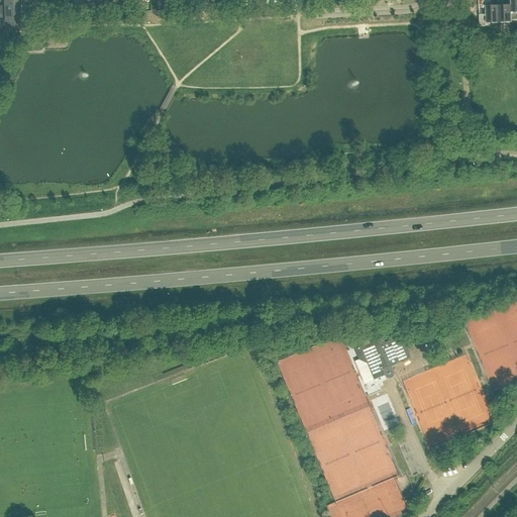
[(499,5),(498,5),(491,5),(490,0),(479,0),(479,9),(486,8),(486,14),(480,15),(480,26),(491,26),(491,23),(499,23),(499,5)]
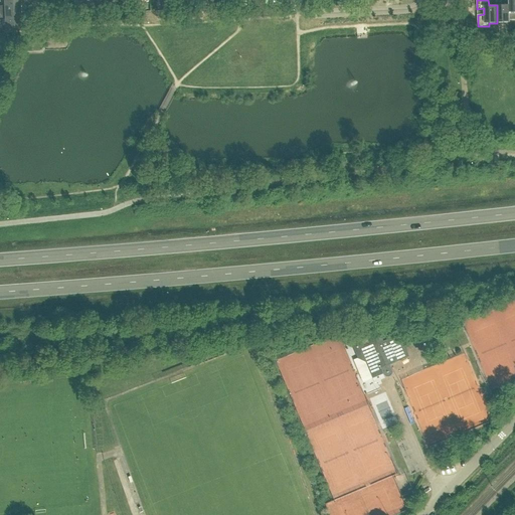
[(509,4),(502,5),(501,0),(496,0),(496,5),(497,5),(497,23),(510,22),(510,20),(510,12),(509,12),(509,4)]
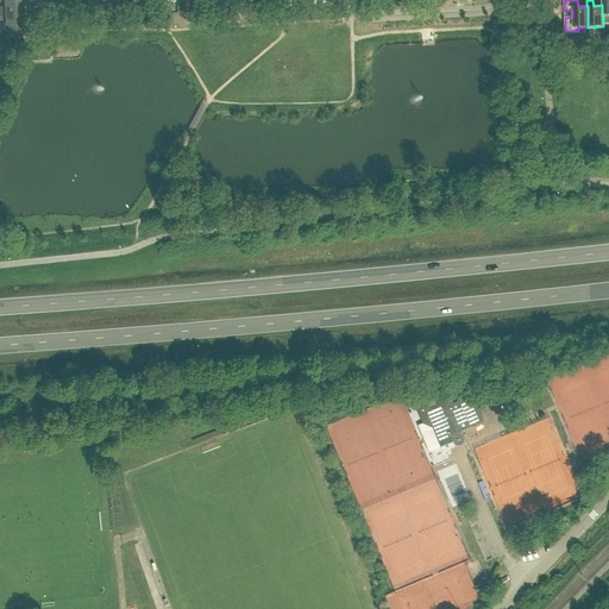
[(0,22),(5,22),(25,22),(24,7),(5,7),(0,7),(0,22)]
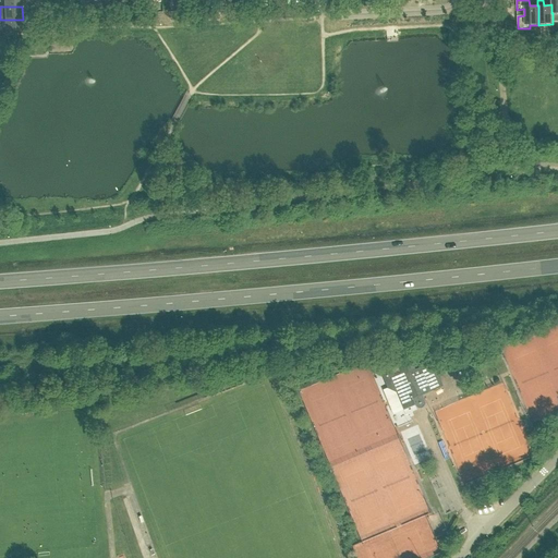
[(23,20),(4,20),(5,34),(19,33),(23,33),(23,20)]
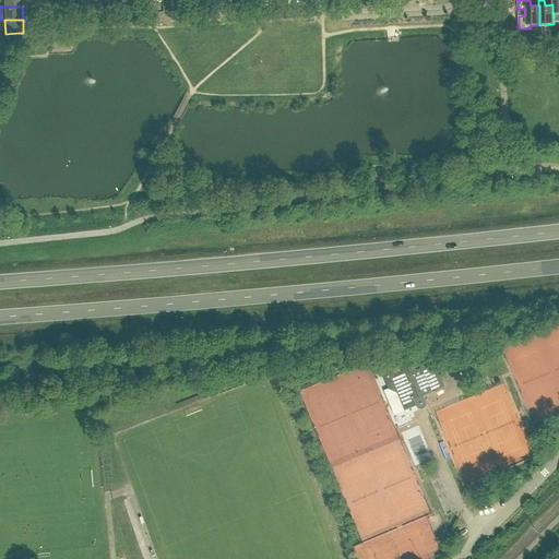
[(458,372),(474,371),(473,361),(456,363),(458,372)]
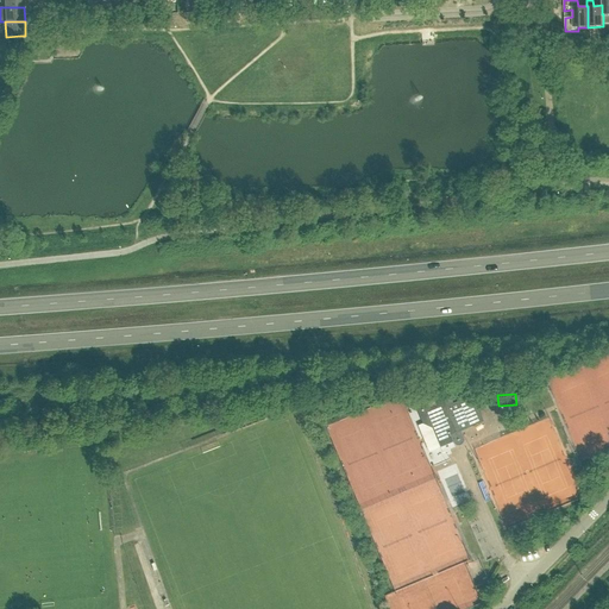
[(475,594),(464,566),(454,570),(464,592),(456,596),(457,601),(475,594)]
